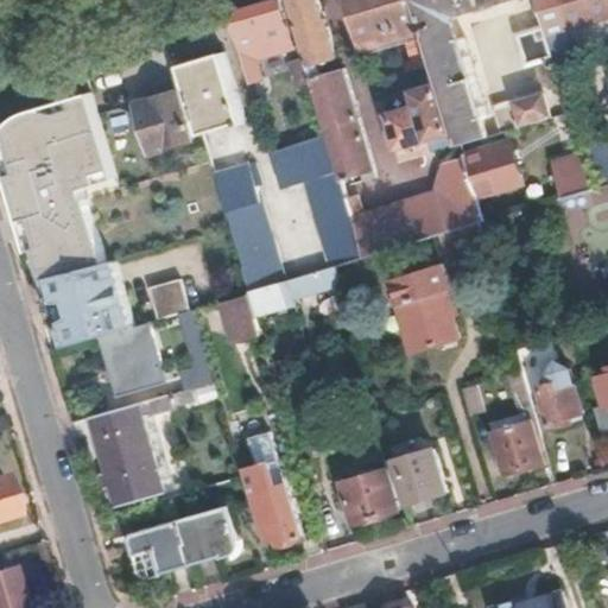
[(336,57),(318,0),(285,0),(305,65),(329,58),(336,57)]
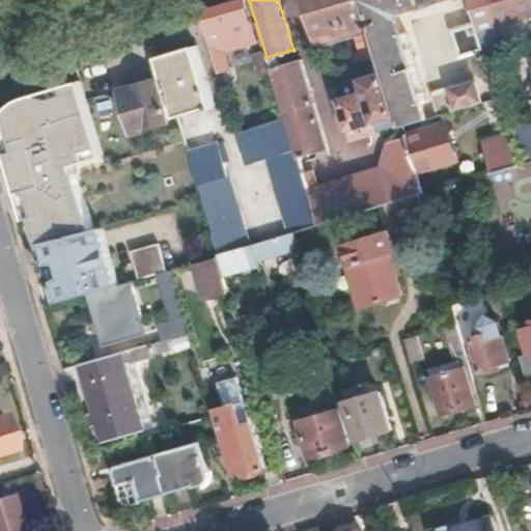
[(365,0),(302,0),(309,20),(304,22),(310,45),(355,32),(363,60),(382,55),(365,0)]
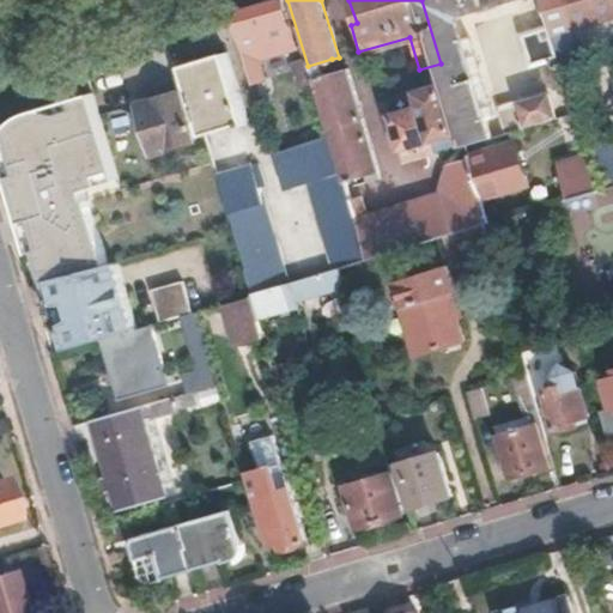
[(462,13),(507,0),(422,0),(441,64),(447,82),(460,127),(466,147),(490,139),(485,121),(492,117),(468,35),(461,36),(457,24),(457,19),(462,13)]
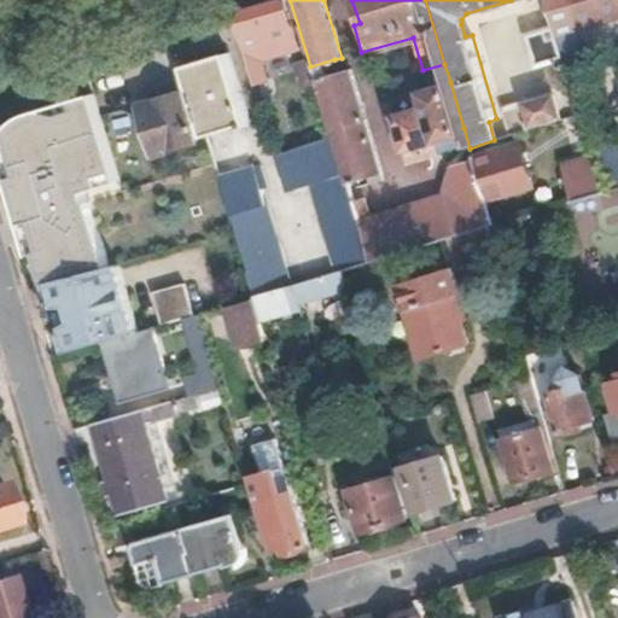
[(617,0),(543,0),(552,29),(554,36),(617,17),(617,0)]
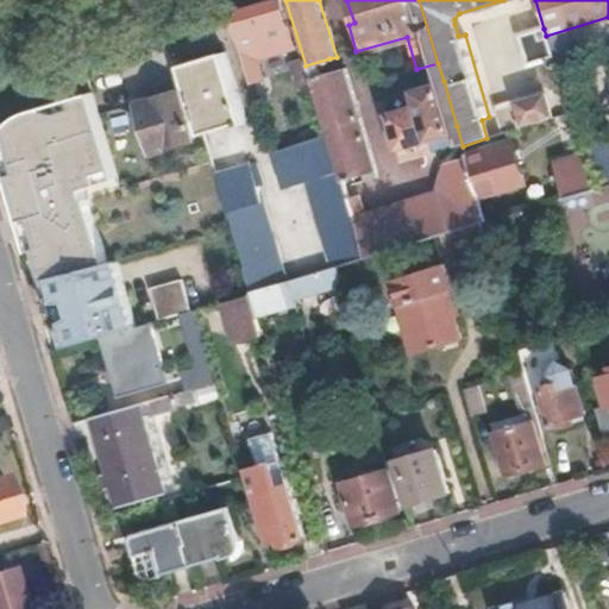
[(293,51),(277,1),(256,7),(230,14),(250,87),(263,83),(257,62),(293,51)]
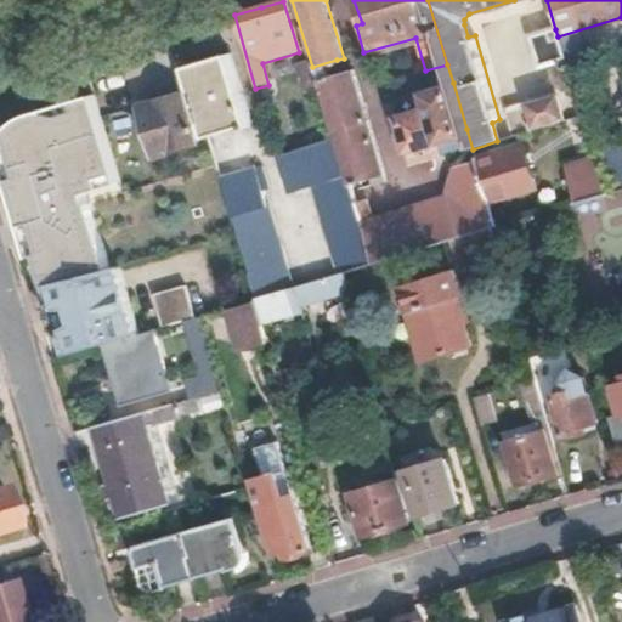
[(558,37),(555,29),(527,38),(536,66),(554,61),(559,78),(570,75),(558,37)]
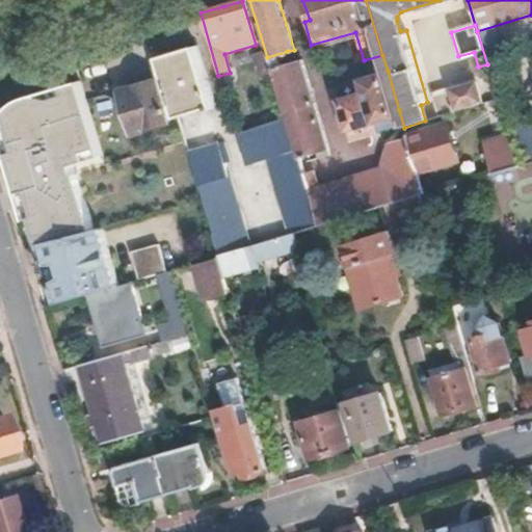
[(213,108),(195,47),(159,58),(177,118),(213,108)]
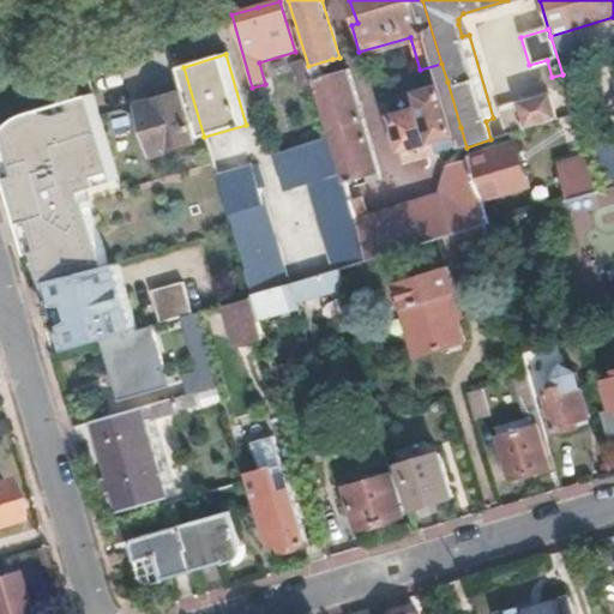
[(336,71),(332,59),(308,66),(312,78),(336,71)]
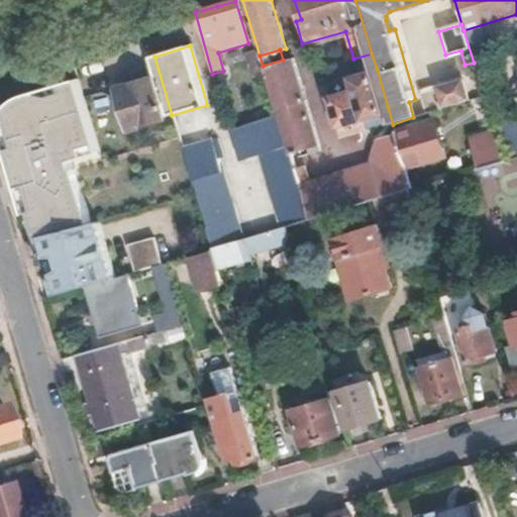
[(326,141),(300,55),(283,60),(263,66),(279,120),(287,146),(289,152),(326,141)]
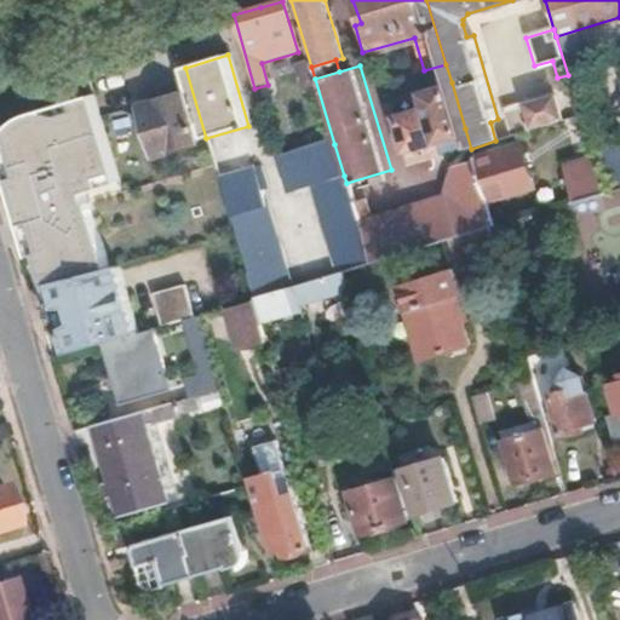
[(465,128),(452,82),(385,103),(399,148),(407,145),(412,160),(463,144),(458,131),(465,128)]
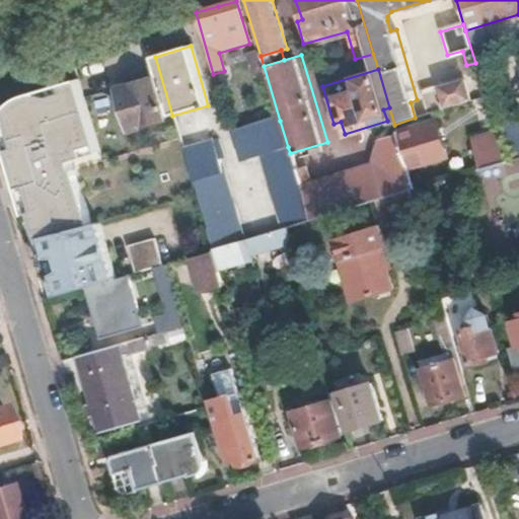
[(81,88),(78,79),(63,82),(65,92),(81,88)]
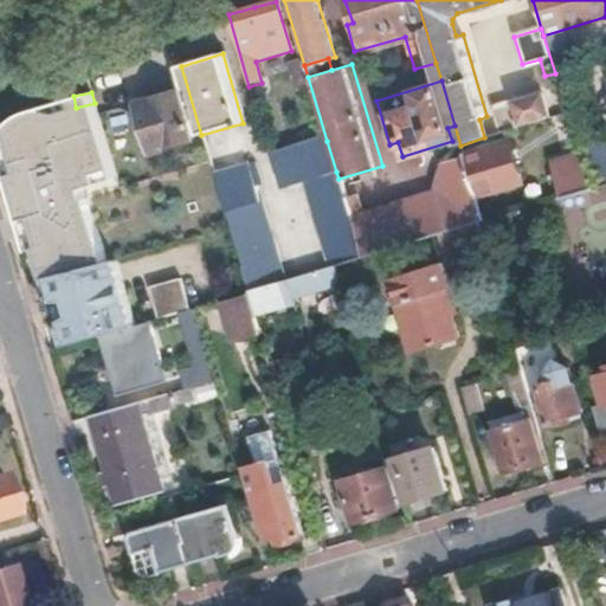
[(189,143),(174,92),(131,105),(147,155),(189,143)]
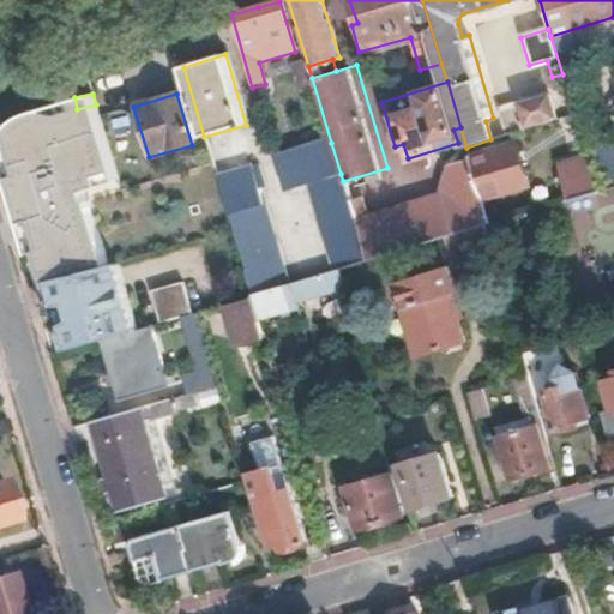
[(506,136),(553,122),(546,98),(516,107),(515,103),(498,108),(506,136)]
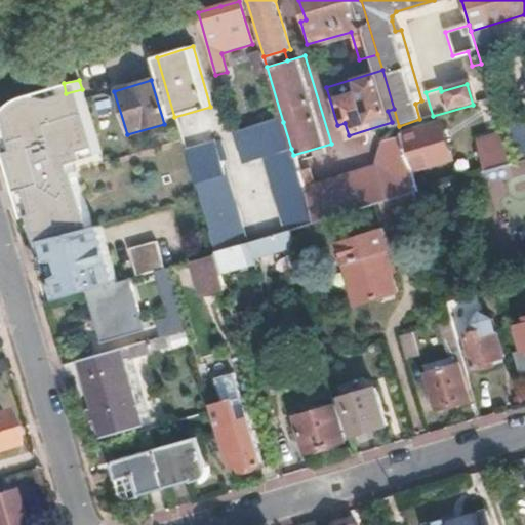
[(101,153),(82,89),(66,93),(53,97),(39,95),(38,90),(21,98),(7,107),(0,111),(0,115),(2,116),(4,119),(1,121),(19,185),(62,172),(74,169),(71,162),(101,153)]
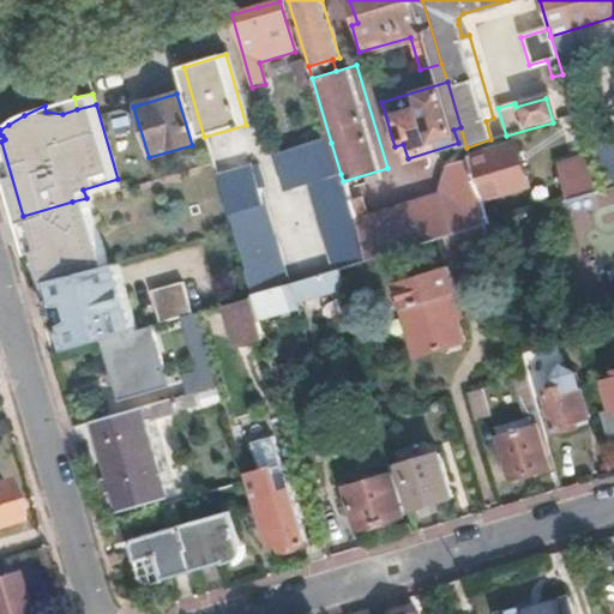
[(341,174),(331,143),(274,160),(283,191),(307,184),(341,174)]
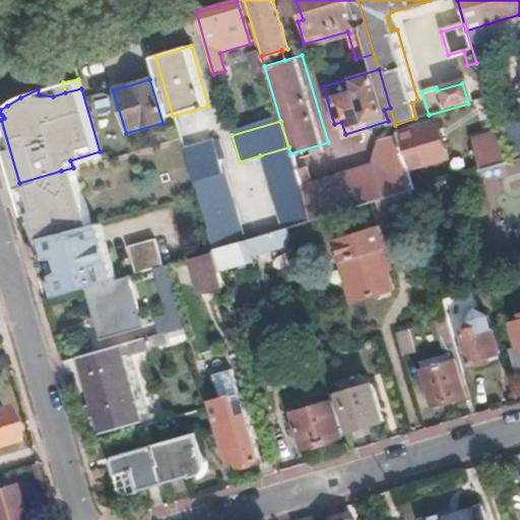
[(447,158),(437,124),(398,135),(408,170),(447,158)]
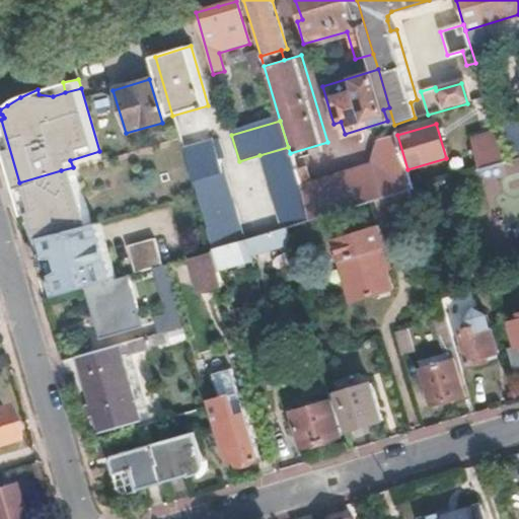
[(397,135),(396,133),(378,137),(369,164),(308,181),(303,165),(294,167),(310,221),(376,202),(409,192),(414,190),(408,169),(397,135)]
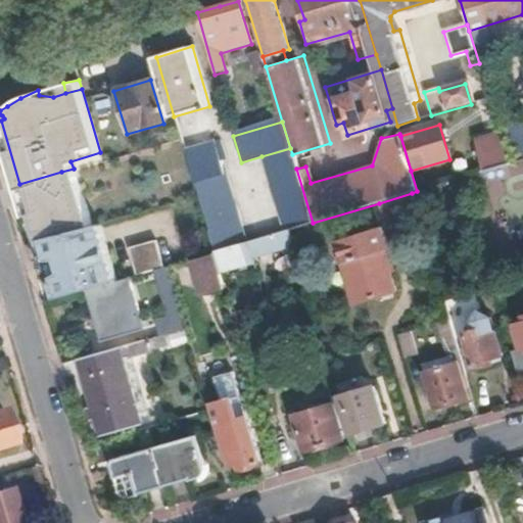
[(504,148),(500,135),(473,143),(482,172),(508,163),(504,148)]
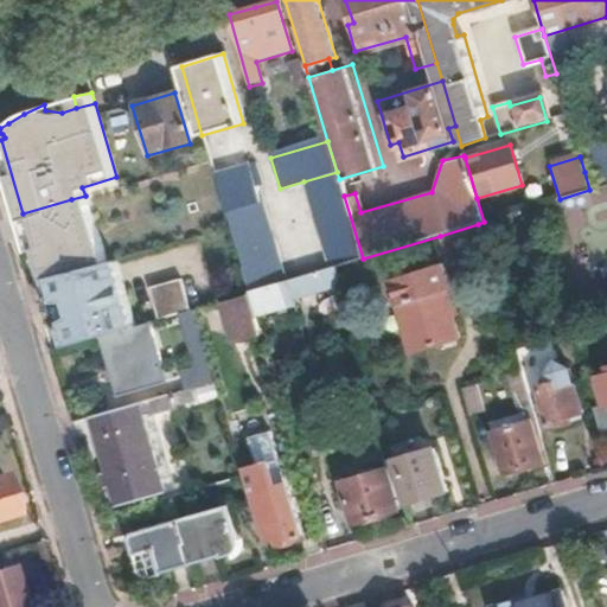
[(283,282),(255,187),(261,185),(255,165),(215,177),(235,246),(249,293),(283,282)]
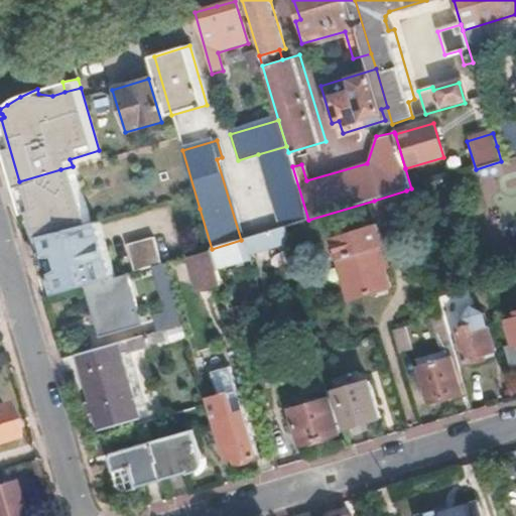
[(497,146),(501,161),(515,156),(515,149),(513,141),(497,146)]
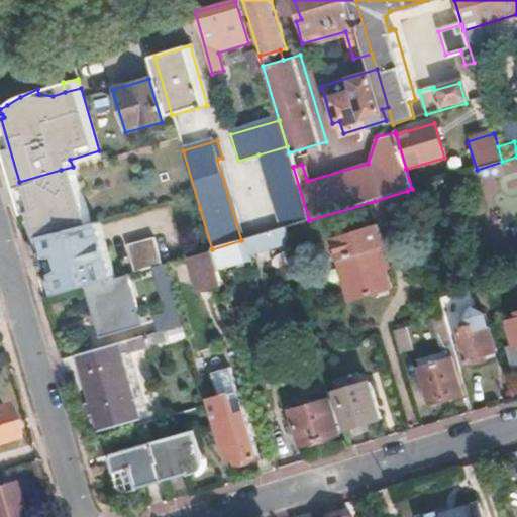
[(289,152),(287,146),(259,154),(281,229),(283,228),(309,220),(293,167),(289,152)]
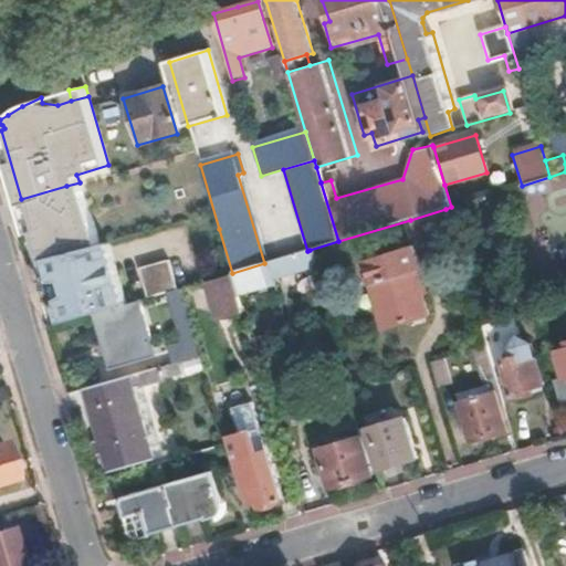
[(86,198),(82,181),(80,182),(66,186),(72,203),(86,198)]
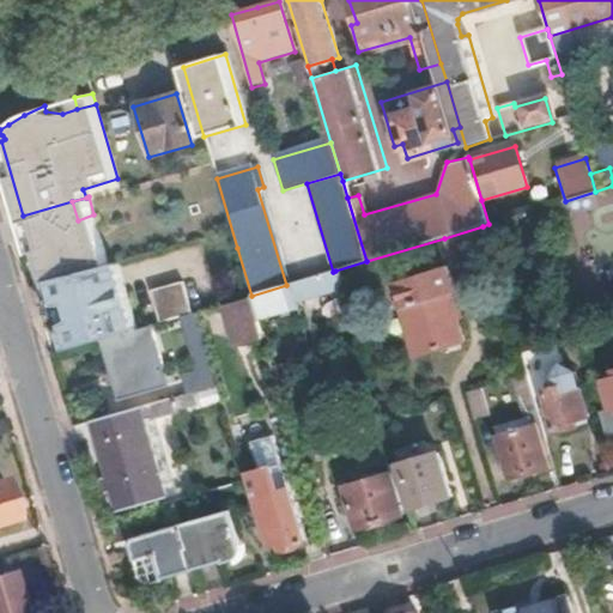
[(108,262),(93,214),(78,220),(72,201),(23,216),(24,222),(32,222),(36,230),(29,236),(41,280),(108,262)]
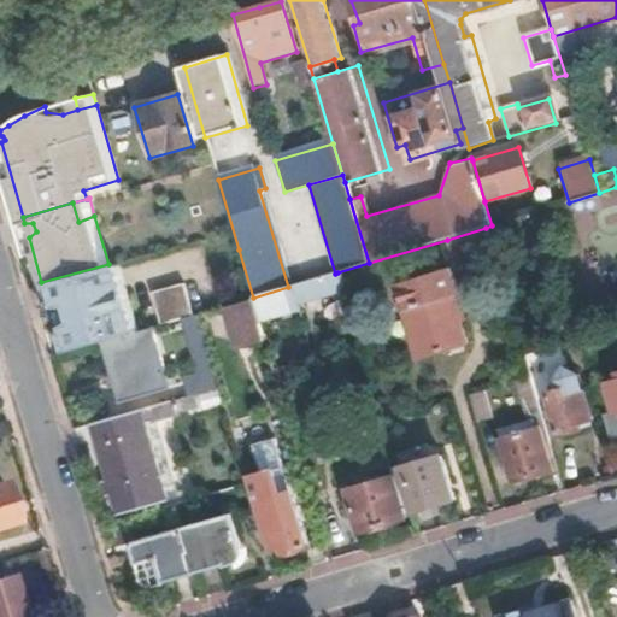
[(36,231),(33,223),(24,223),(29,238),(36,231)]
